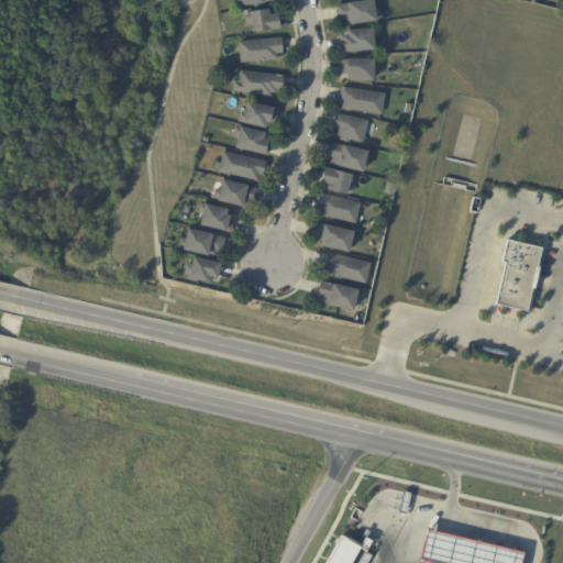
[(376,21),(344,26),(343,20),(338,21),(335,7),(349,4),(349,3),(374,0),(375,10),(379,10),(382,19),(376,20),(376,21)]
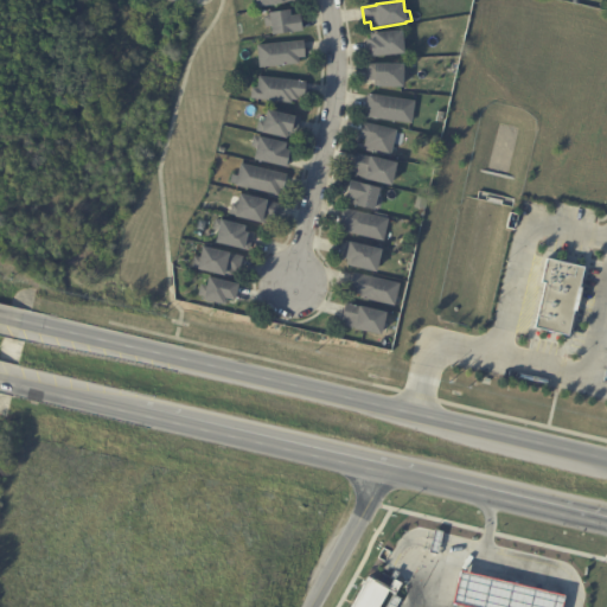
[(289,13),(291,17),(299,16),(301,31),(273,34),(272,27),(266,27),(264,18),(269,17),(269,13),(289,11),(289,13)]
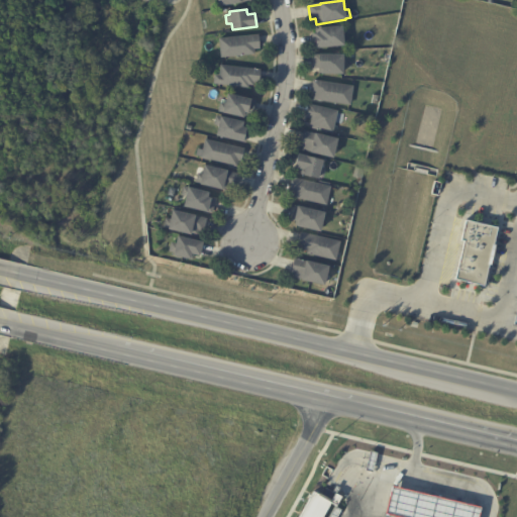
[(314,47),(313,35),(316,35),(316,29),(342,26),(344,45),(315,48),(314,47)]
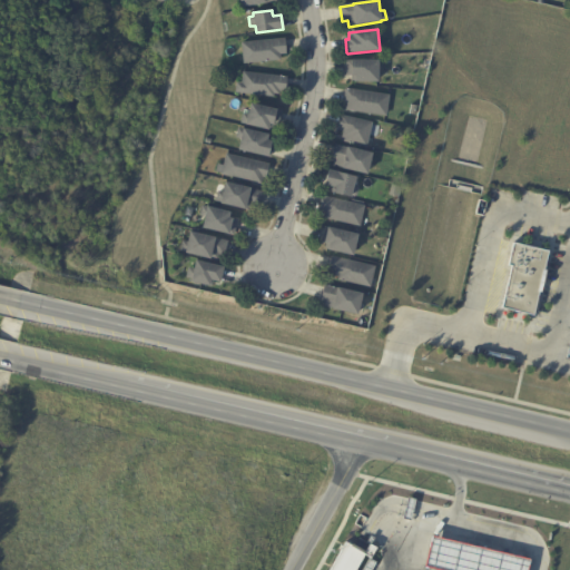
[(285,41),(286,53),(279,55),(281,60),(244,64),(242,43),(285,39),(285,41)]
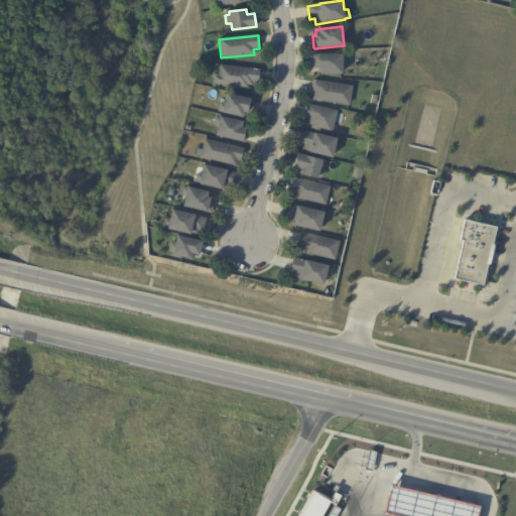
[(343,65),(343,75),(318,75),(318,69),(313,69),(313,55),(343,54),(343,65)]
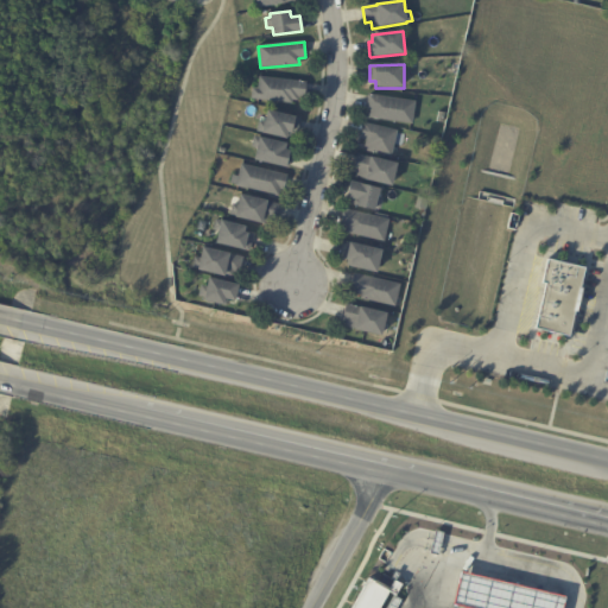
[(306,83),(305,97),(298,97),(298,101),(292,101),(292,103),(252,100),(253,89),(258,90),(260,78),(306,83)]
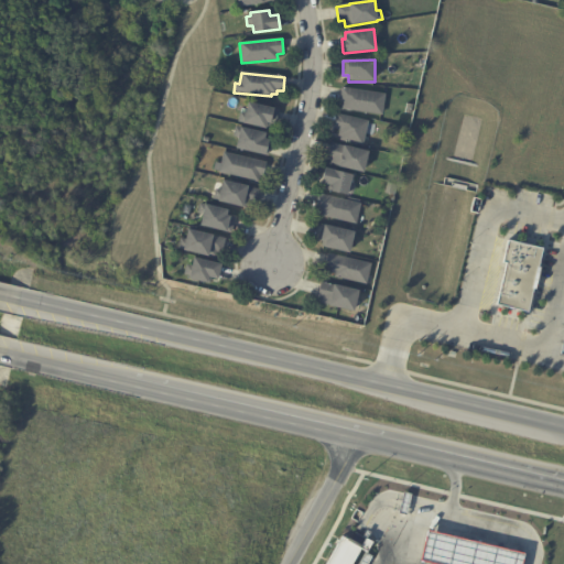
[(386,95),(382,115),(343,109),(344,102),(340,102),(343,88),(386,95)]
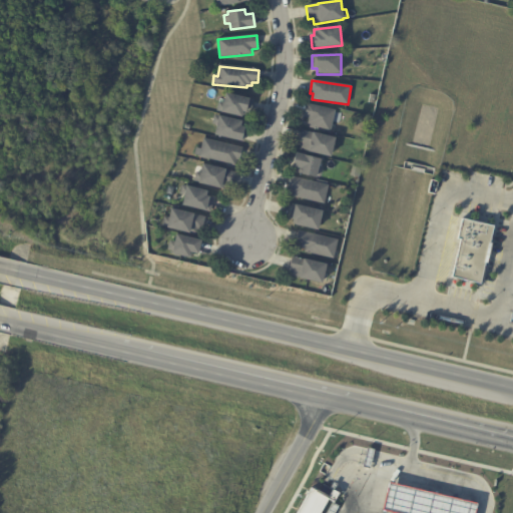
[(253,101),(250,114),(245,113),(244,118),(217,111),(219,103),(223,104),(225,94),(253,101)]
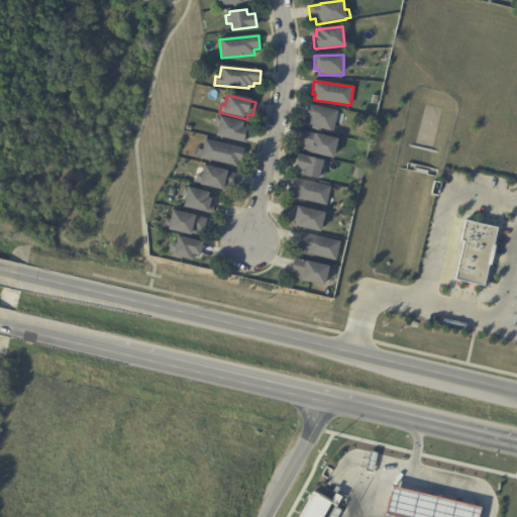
[(338,112),(332,133),(312,129),(313,126),(311,125),(312,119),(307,118),(310,105),(338,112)]
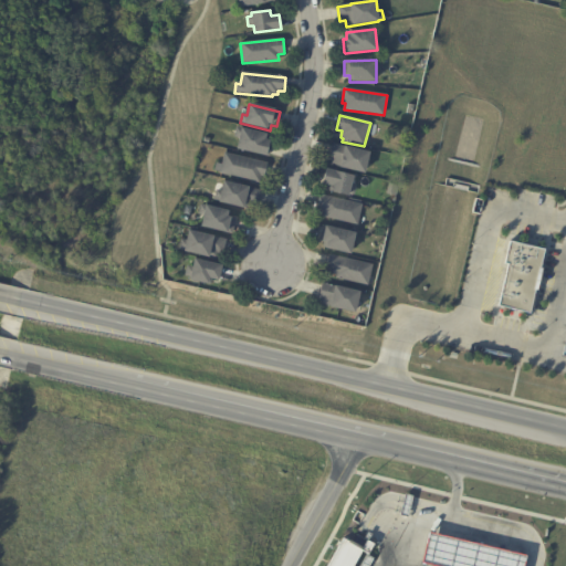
[(266,135),(264,140),(273,143),(270,157),(237,149),(240,138),(236,137),(237,128),(266,135)]
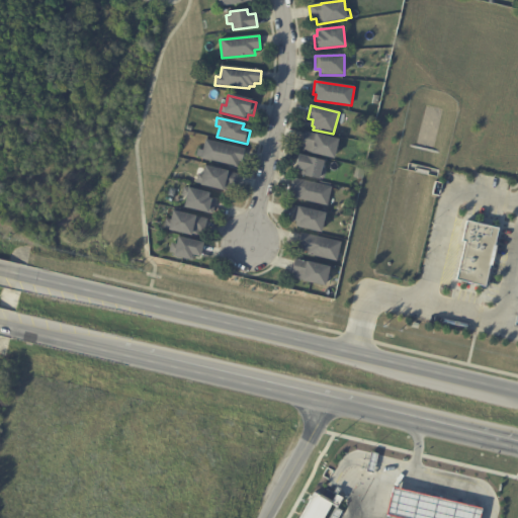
[(338,141),(334,159),(303,152),(305,147),(301,146),(305,133),(338,141)]
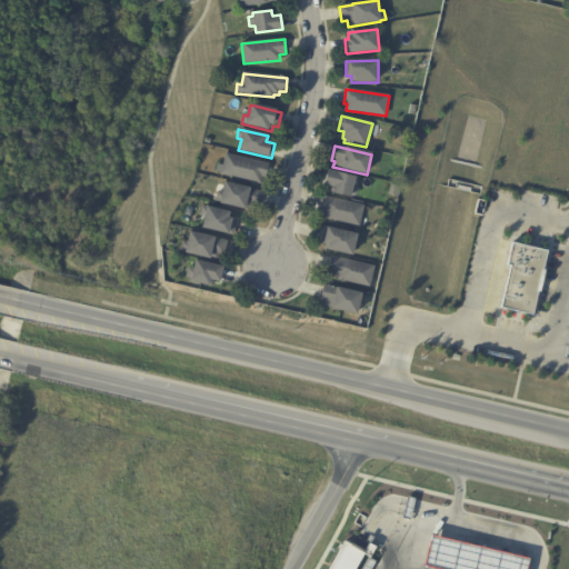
[(269,165),(266,178),(262,178),(261,185),(221,176),(221,173),(216,172),(218,165),(223,167),(226,155),(269,165)]
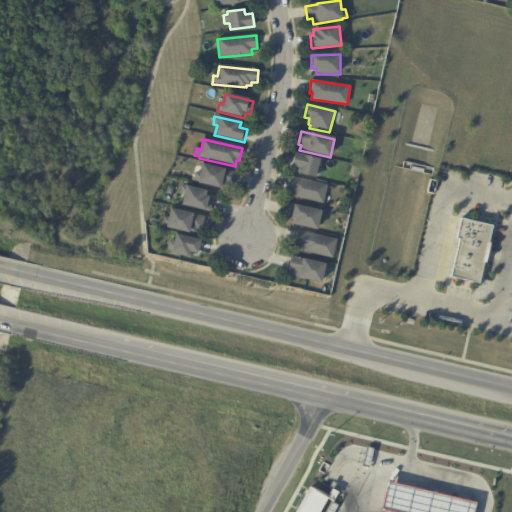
[(320,160),(318,167),(322,168),(320,176),(316,175),(315,178),(296,173),(297,168),(292,167),(295,154),(320,160)]
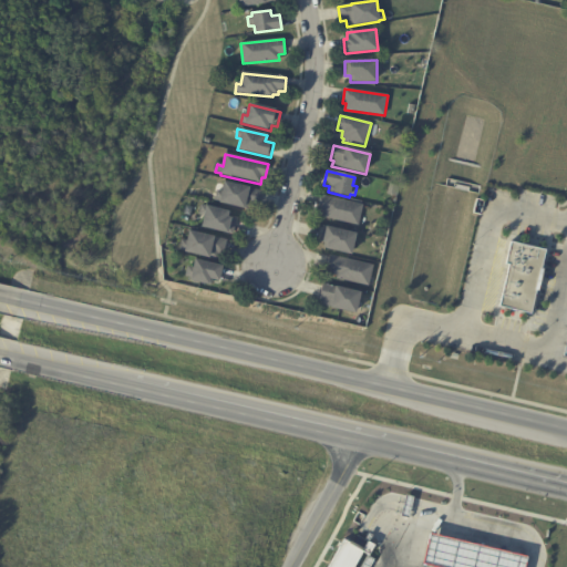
[(261,192),(258,206),(255,205),(253,212),(219,203),(219,202),(215,199),(217,192),(222,193),(224,183),(261,192)]
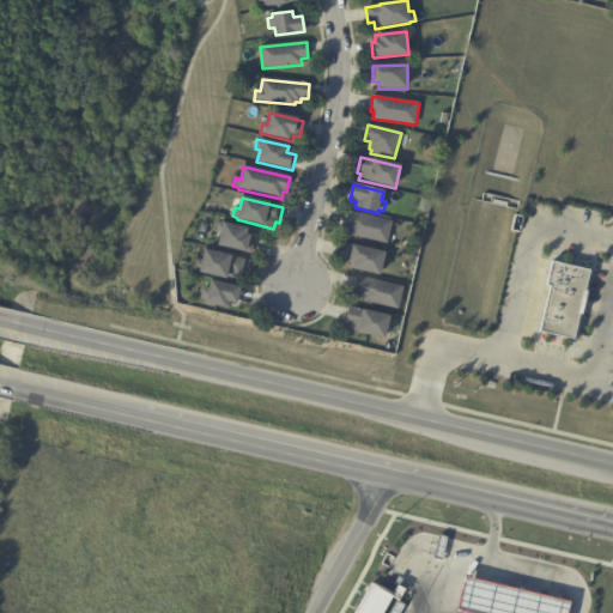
[(378,219),(393,223),(387,244),(350,235),(351,230),(344,228),(347,212),(378,219)]
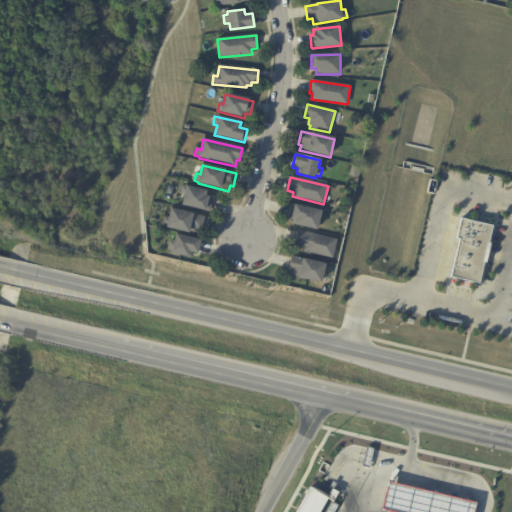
[(206,192),(205,197),(213,199),(210,212),(205,211),(182,206),(184,196),(180,195),(182,186),(206,192)]
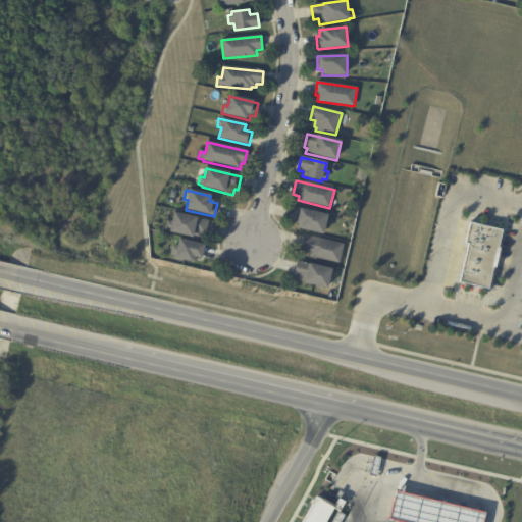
[(327,216),(323,235),(298,228),(300,223),(295,222),(299,209),(327,216)]
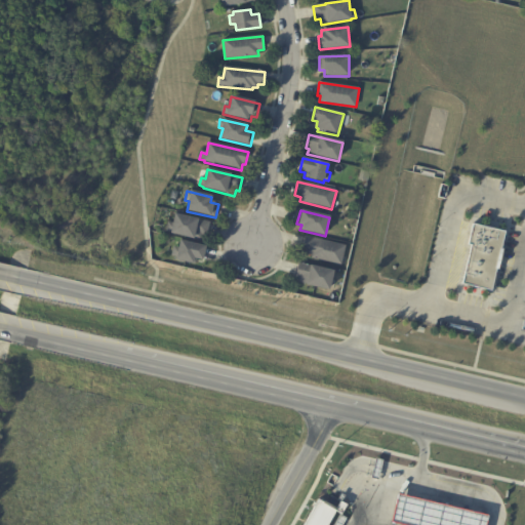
[(209,225),(206,237),(202,236),(201,241),(170,235),(170,233),(166,232),(168,223),(172,224),(174,215),(209,224),(209,225)]
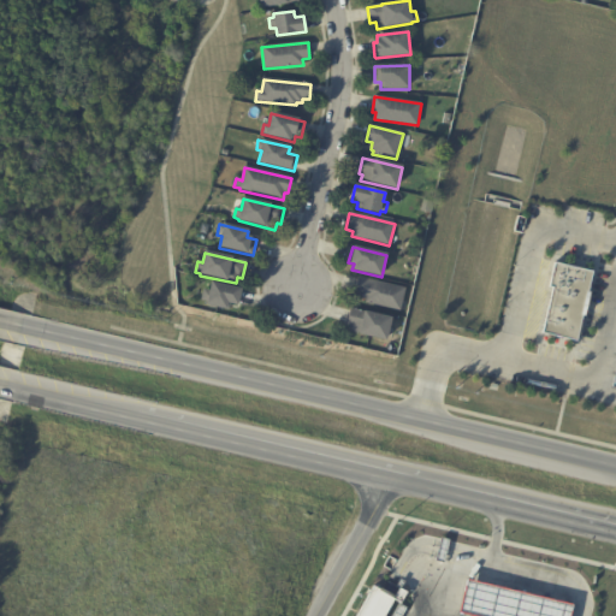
[(580,341),(546,333),(562,264),(596,272),(580,341)]
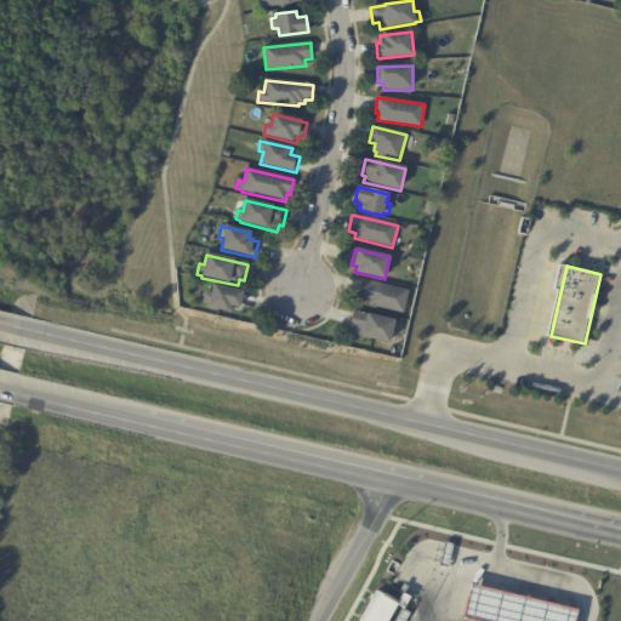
[(409,291),(403,314),(369,307),(370,302),(365,301),(365,297),(359,296),(363,280),(409,291)]
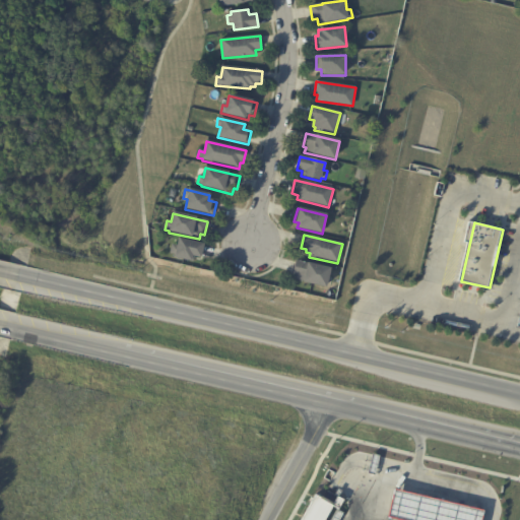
[(203,245),(200,259),(194,257),(193,263),(174,258),(175,255),(170,254),(172,245),(177,246),(179,240),(203,245)]
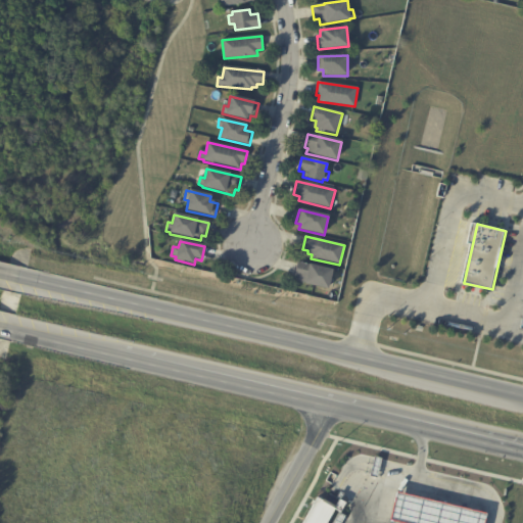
[(332,271),(328,290),(297,283),(298,277),(295,276),(298,264),(332,271)]
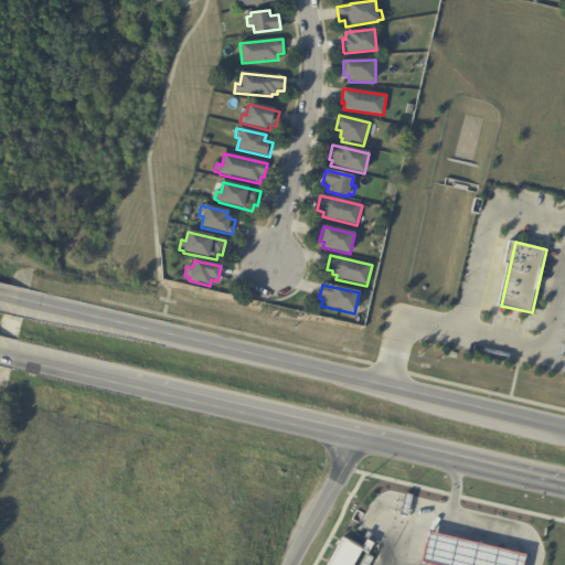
[(432,532),(530,554),(526,564),(439,564),(425,562),(432,532)]
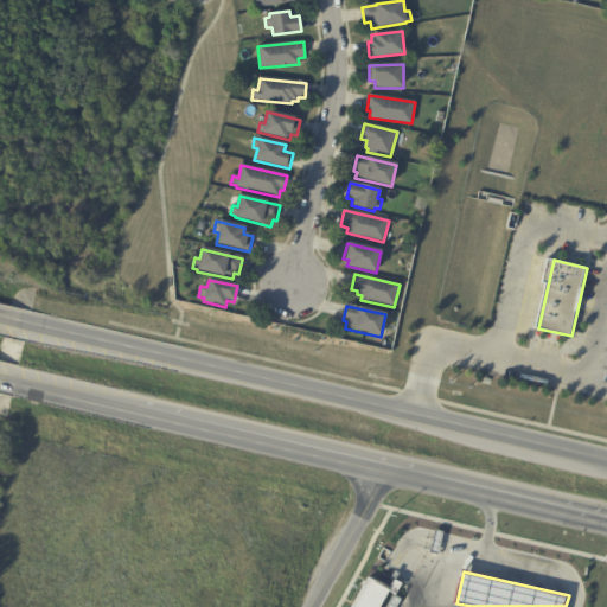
[(350,606),(381,606),(391,589),(368,576),(350,606)]
